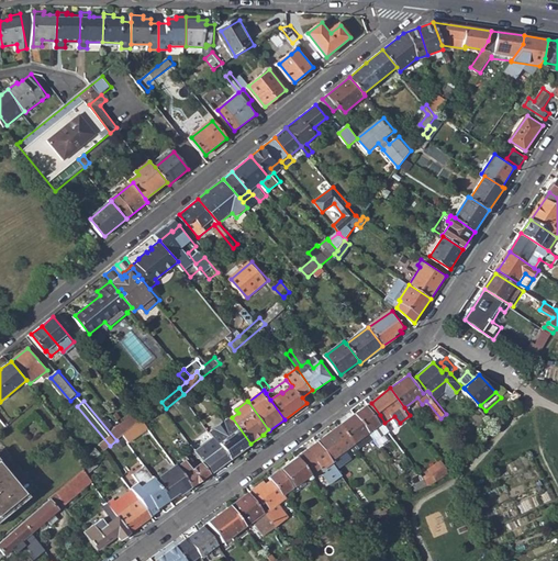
[(367,406),(358,413),(374,435),(379,444),(388,437),(383,432),(389,428),(384,423),(380,415),(377,418),(367,406)]
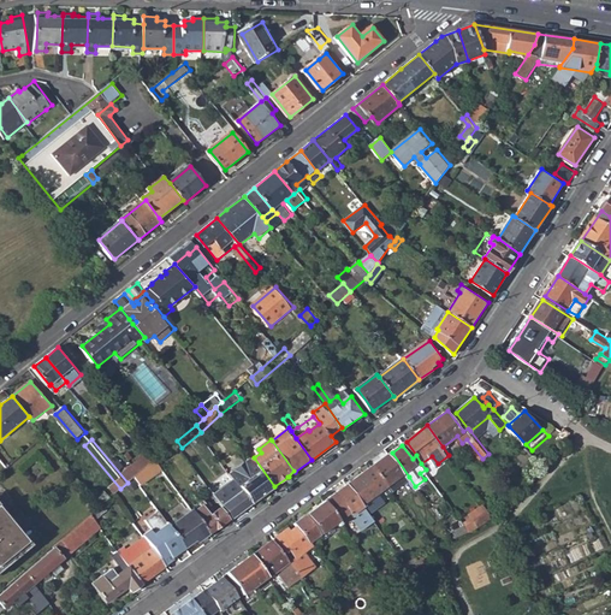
[(149,453),(136,465),(141,472),(155,460),(149,453)]
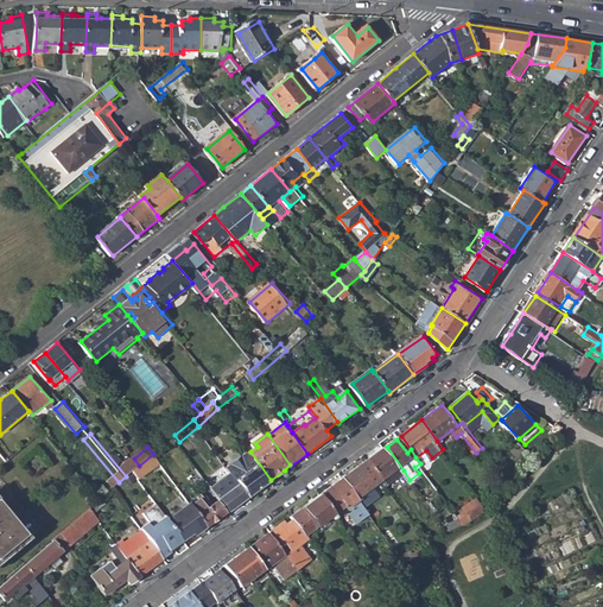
[(387,447),(370,459),(385,479),(387,482),(404,470),(387,447)]
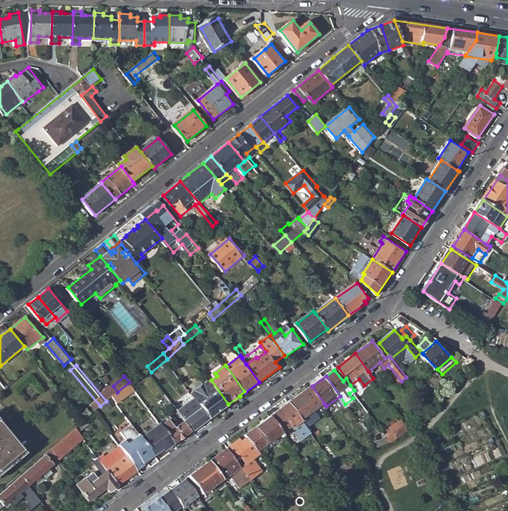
[(197,389),(192,393),(196,398),(210,418),(229,405),(228,404),(211,380),(210,379),(198,390),(197,389)]
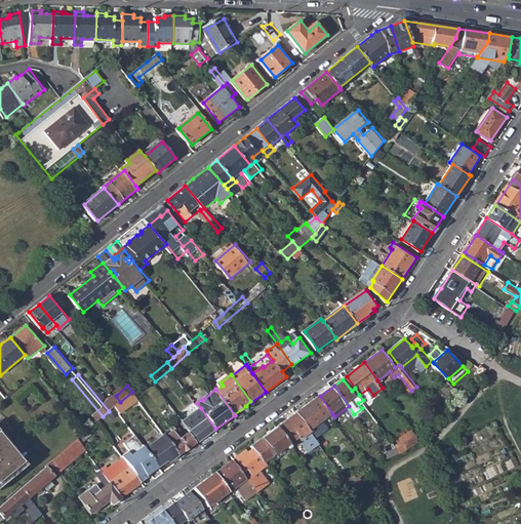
[(120,402),(117,405),(121,411),(138,398),(133,391),(132,392),(120,402)]
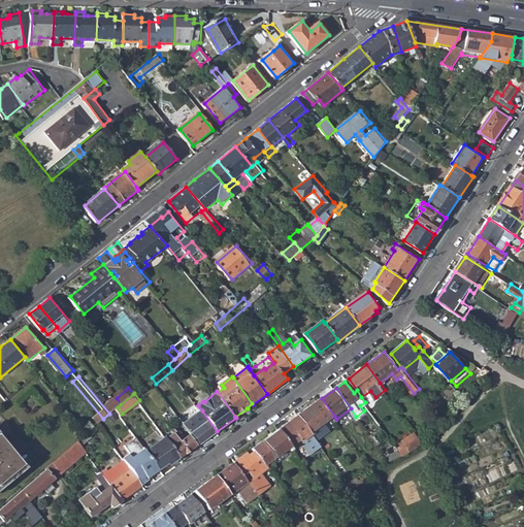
[(117,398),(106,407),(110,413),(118,407),(121,404),(117,398)]
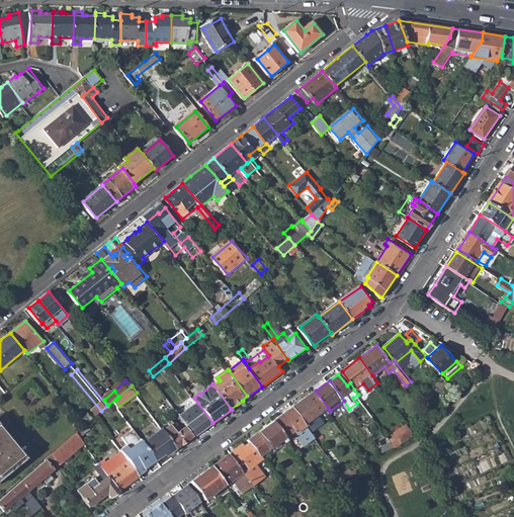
[(316,391),(293,407),(307,423),(328,408),(316,391)]
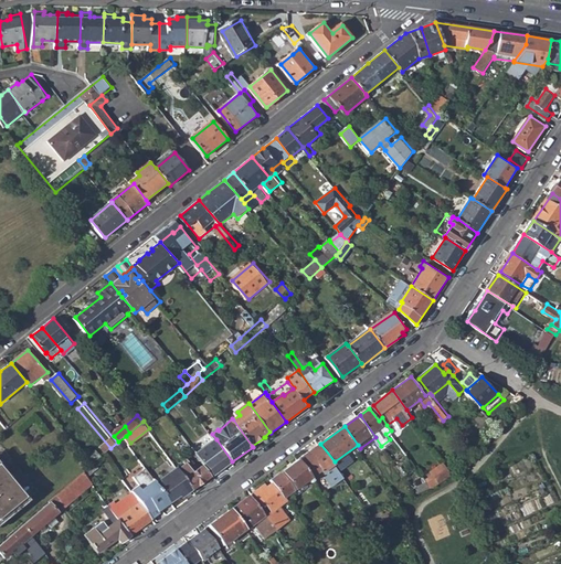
[(0,523),(41,490),(0,439),(0,523)]
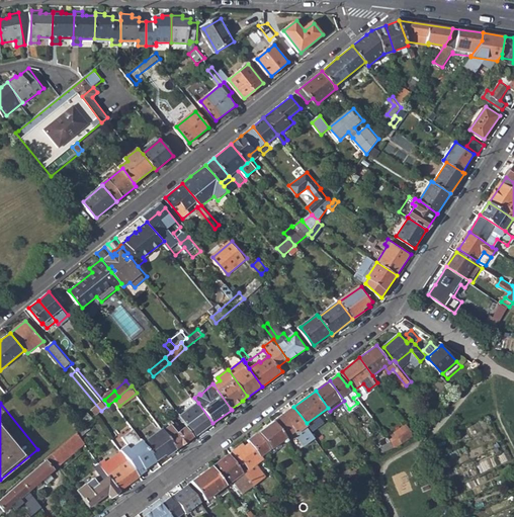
[(188,410),(181,415),(196,435),(212,423),(198,403),(188,410)]
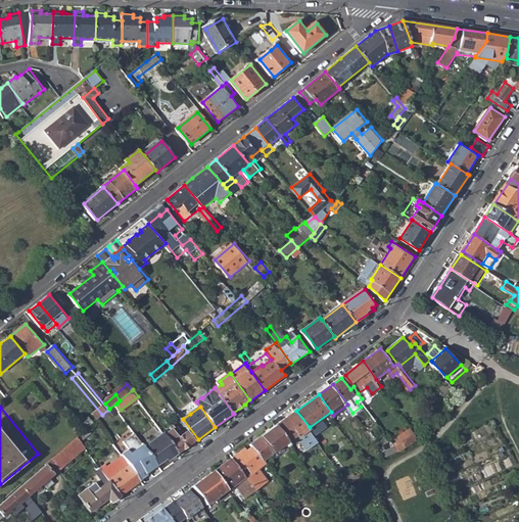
[(296,411),(277,425),(289,441),(293,446),(302,439),(314,455),(324,446),(296,411)]
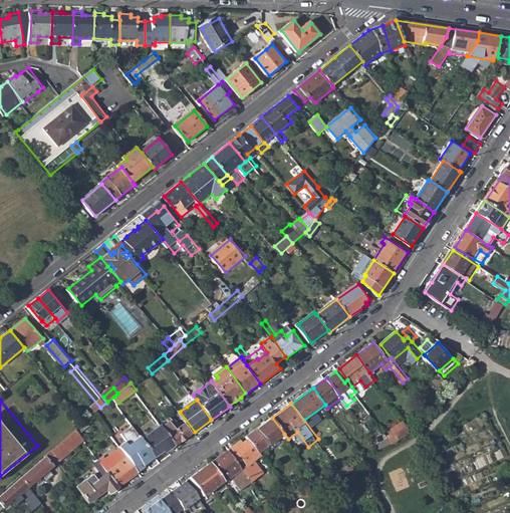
[(272,418),(247,436),(249,439),(259,452),(284,434),(272,418)]
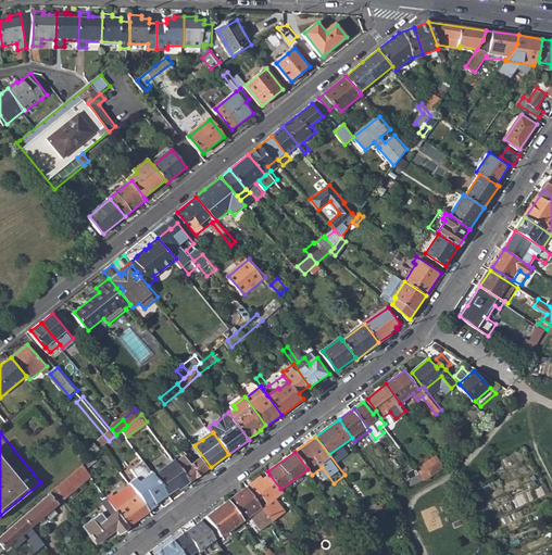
[(92,456),(84,463),(88,469),(101,458),(96,453),(92,456)]
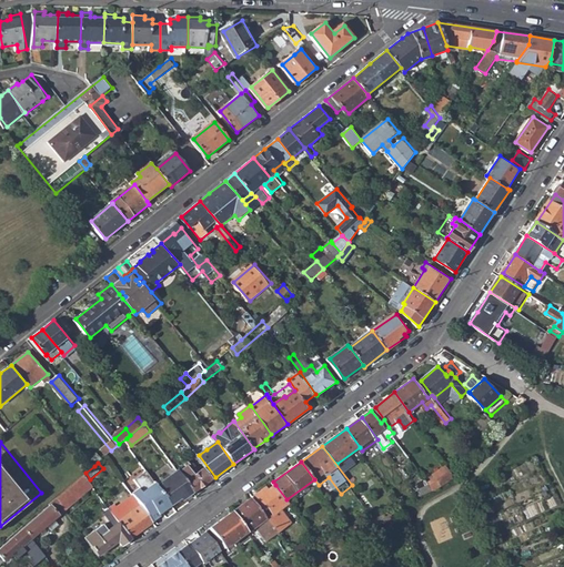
[(195,463),(181,473),(195,492),(213,479),(205,468),(204,468),(202,466),(200,468),(195,463)]
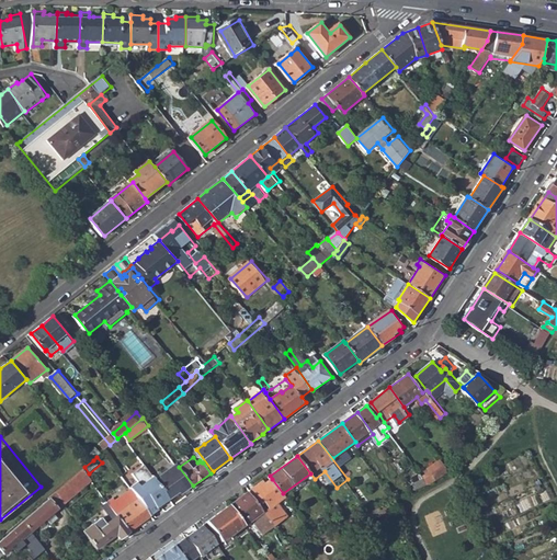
[(442,457),(428,466),(435,477),(447,471),(451,468),(442,457)]
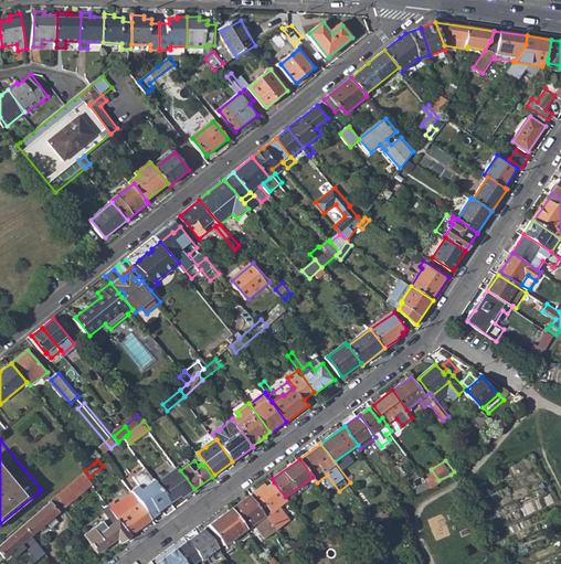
[(143,485),(134,491),(135,492),(155,519),(162,513),(161,511),(173,502),(159,482),(148,468),(136,477),(143,485)]
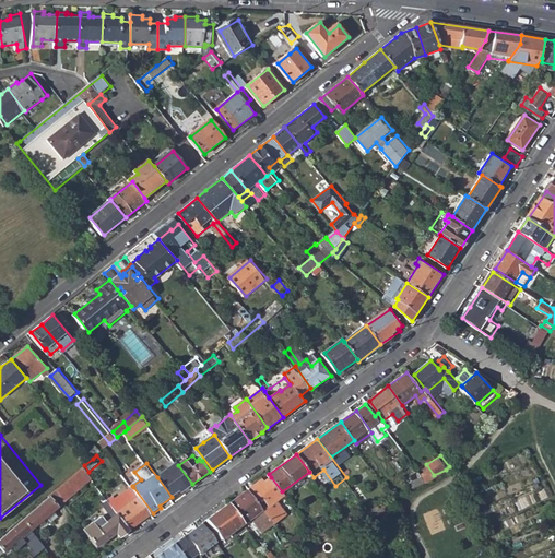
[(177,463),(157,477),(172,497),(175,495),(176,497),(192,484),(178,465),(177,463)]
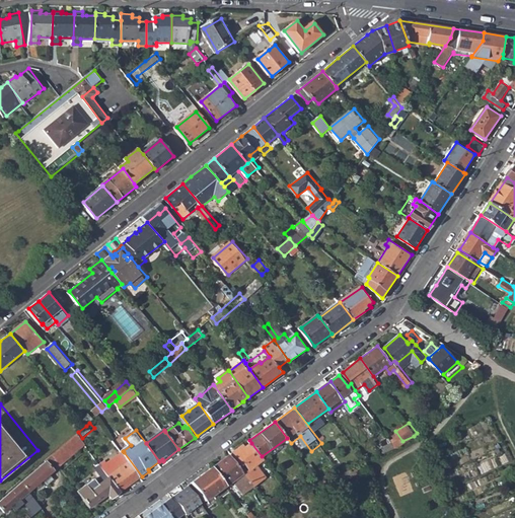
[(78,432),(53,453),(60,462),(84,441),(82,438),(78,432)]
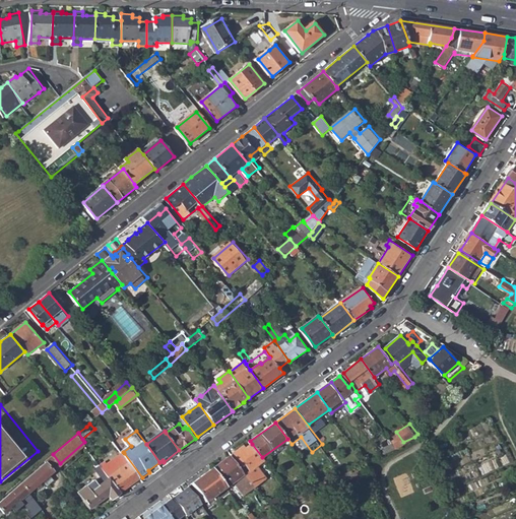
[(237,451),(233,454),(247,473),(256,484),(262,480),(254,468),(264,460),(262,457),(252,444),(246,448),(244,446),(237,451)]
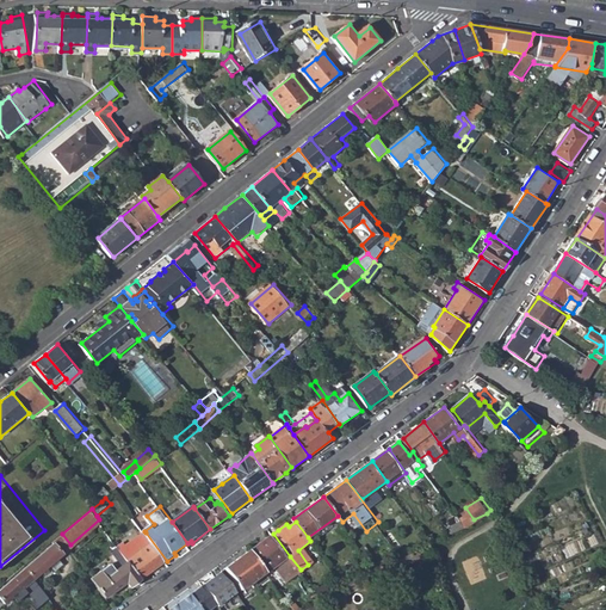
[(119,538),(116,541),(119,547),(143,579),(167,561),(146,533),(129,544),(125,541),(123,543),(119,538)]
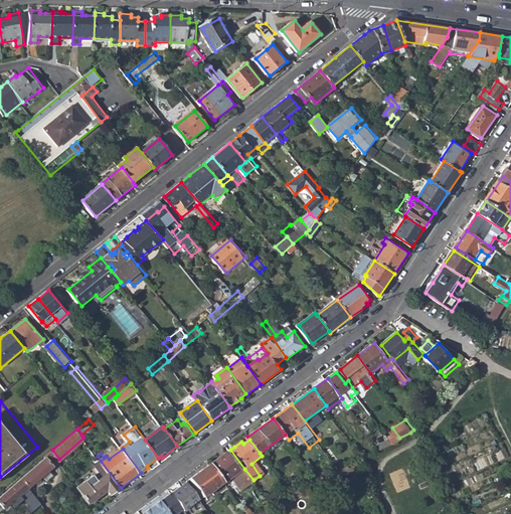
[(47,458),(23,478),(31,487),(60,461),(59,459),(52,450),(45,456),(47,458)]
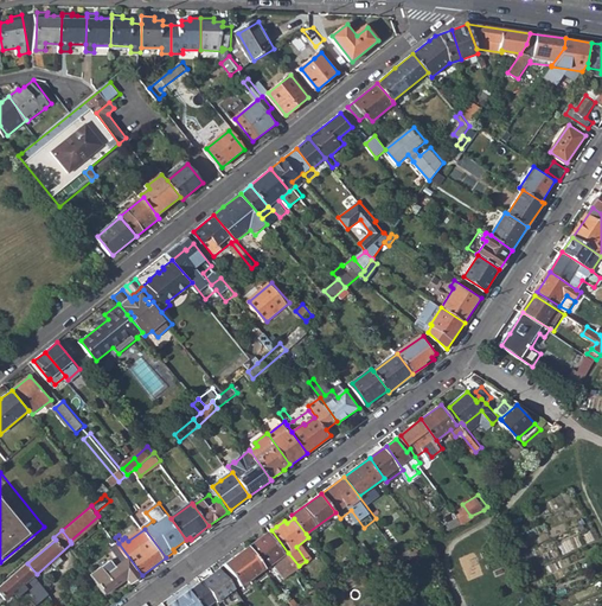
[(268,533),(249,547),(266,568),(275,562),(285,576),(299,566),(288,553),(283,555),(268,533)]
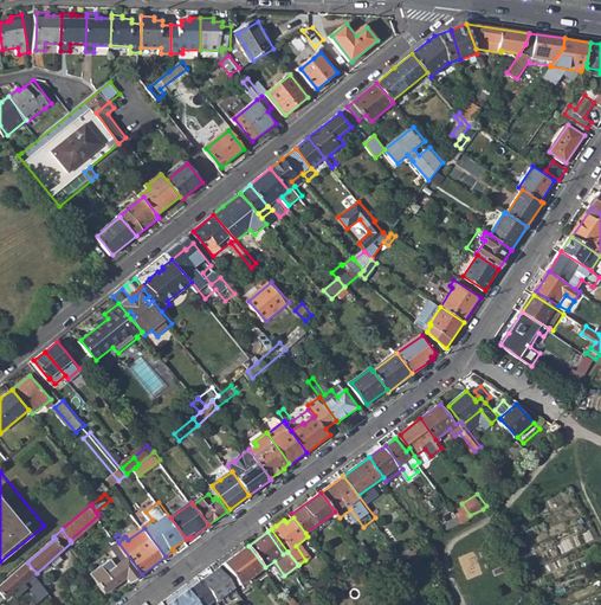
[(364,541),(360,545),(372,560),(376,557),(364,541)]
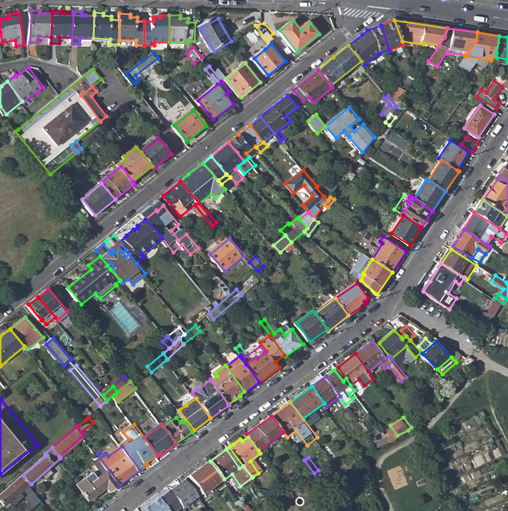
[(96,470),(79,483),(91,499),(101,492),(103,495),(110,489),(112,491),(120,485),(100,458),(98,460),(107,472),(101,477),(96,470)]
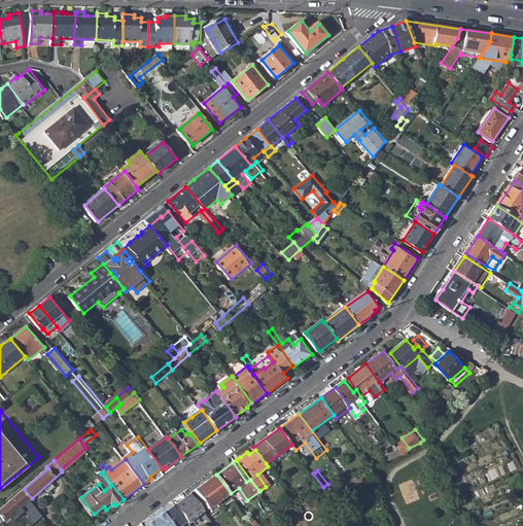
[(216,475),(193,492),(206,511),(206,512),(231,493),(216,475)]
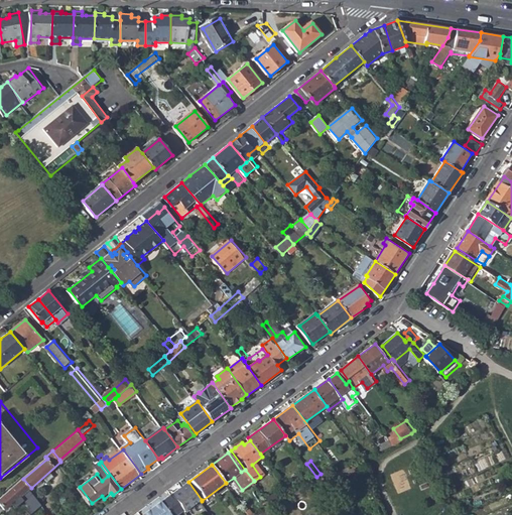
[(23,479),(0,498),(0,509),(4,506),(7,509),(13,503),(17,507),(26,499),(32,507),(28,510),(32,514),(43,505),(31,488),(23,479)]
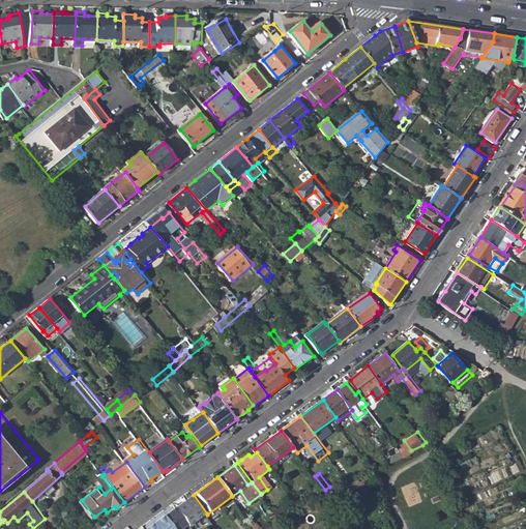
[(194,495),(177,507),(190,524),(191,526),(207,513),(194,495)]
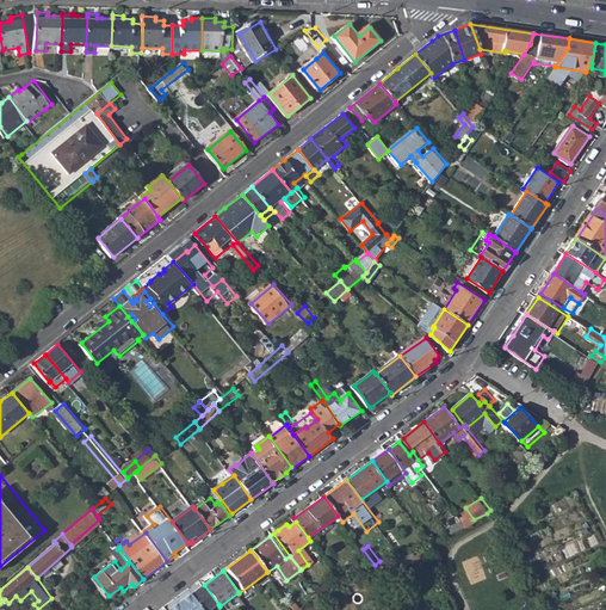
[(204,585),(169,609),(210,609),(218,604),(204,585)]
